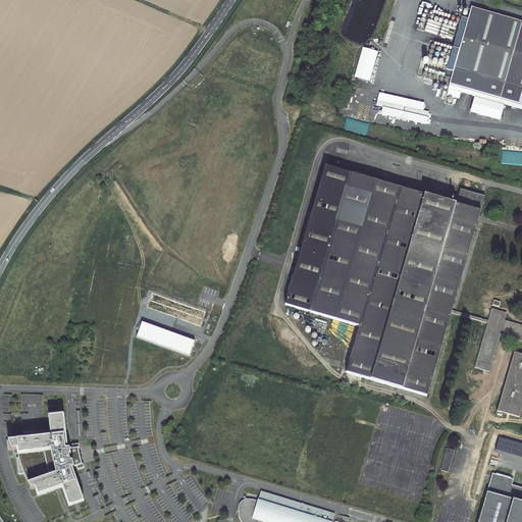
[(521,20),(472,6),(450,82),(521,103),(521,20)]
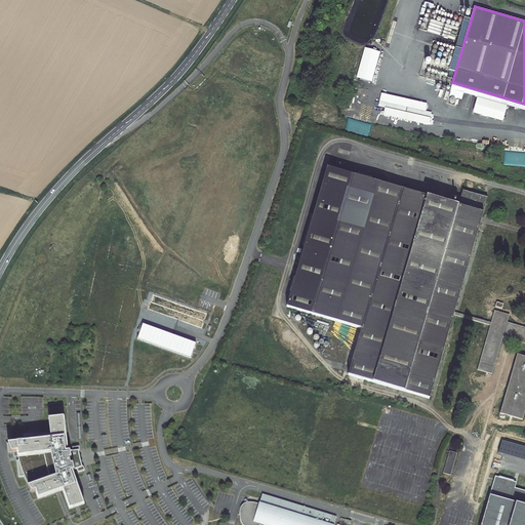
[(427,11),(419,28),(423,30),(432,13),(427,11)]
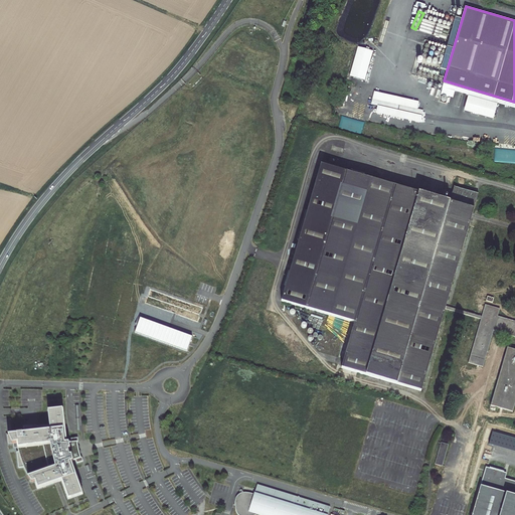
[(514,104),(445,82),(444,89),(514,109),(514,104)]
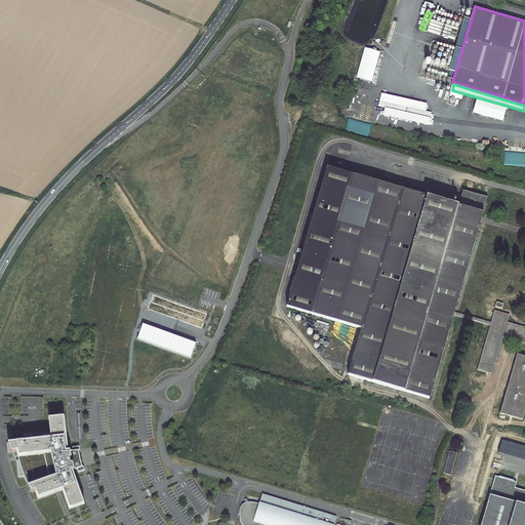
[(379,101),(378,107),(430,118),(431,112),(379,101)]
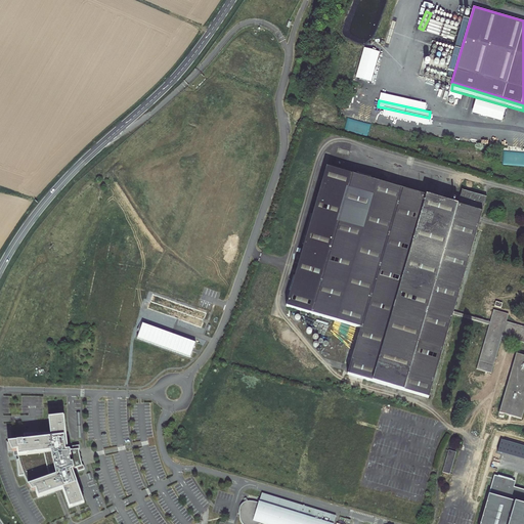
[(455,309),(481,220),(487,197),(463,189),(457,204),(328,166),(313,214),(311,213),(303,244),(305,245),(287,305),(361,328),(348,374),(364,378),(430,398),(453,314),(489,325),(477,368),(492,374),(504,337),(523,342),(523,354),(517,352),(498,412),(523,419),(523,412),(523,325),(508,320),(510,314),(494,309),(491,320),(455,309)]
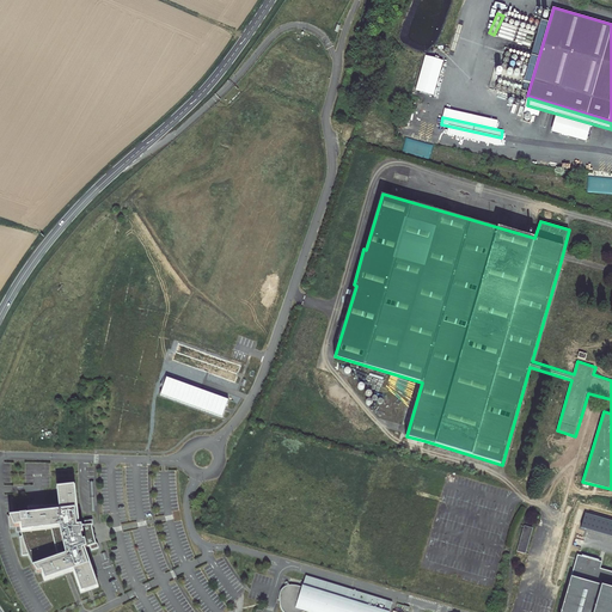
[(74,487),(59,488),(61,512),(59,512),(57,506),(29,509),(30,518),(10,519),(11,530),(17,530),(17,534),(22,534),(23,538),(20,538),(23,557),(29,557),(36,569),(38,574),(42,573),(46,582),(74,571),(83,593),(98,587),(84,550),(90,548),(91,551),(99,549),(97,544),(96,545),(95,538),(93,532),(92,526),(93,526),(93,521),(85,521),(86,526),(79,527),(74,487)]
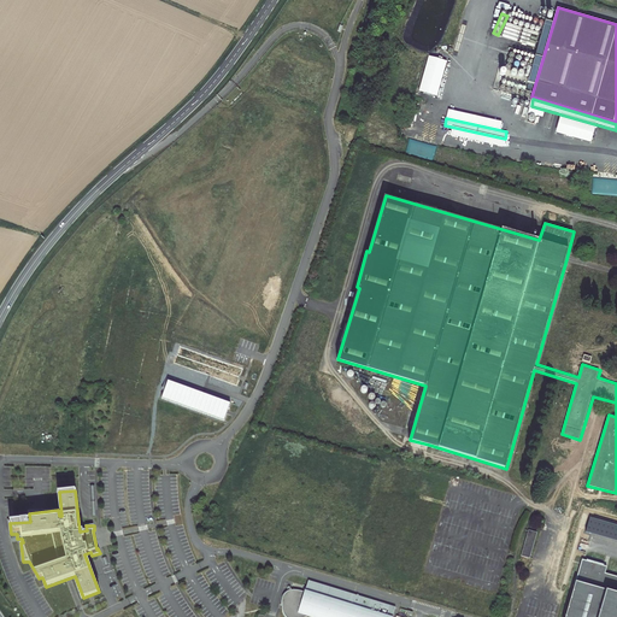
[(616,523),(591,516),(586,532),(616,539),(616,523)]
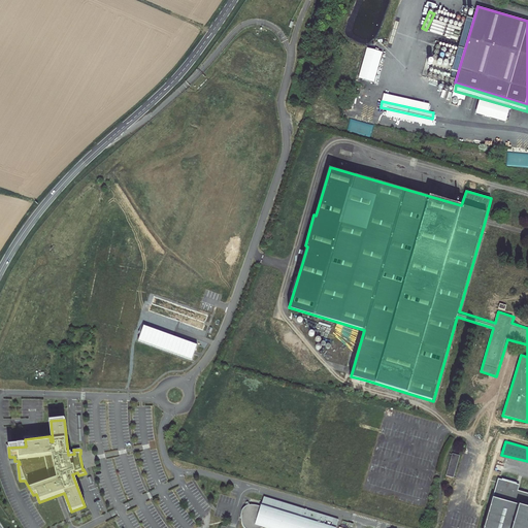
[(452,453),(444,474),(454,477),(460,455),(452,453)]
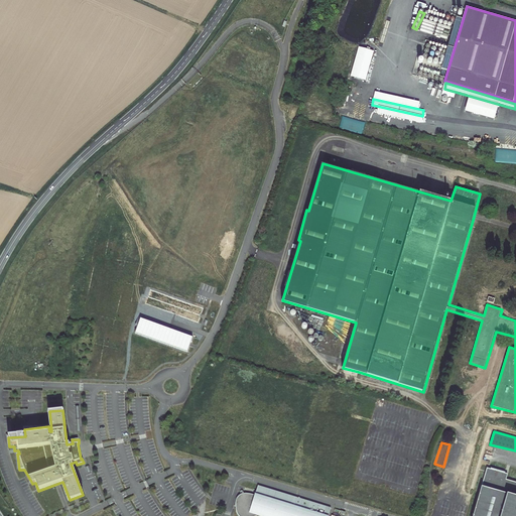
[(471,515),(515,515),(515,495),(515,496),(515,492),(515,481),(505,479),(507,474),(504,473),(490,469),(486,468),(471,515)]
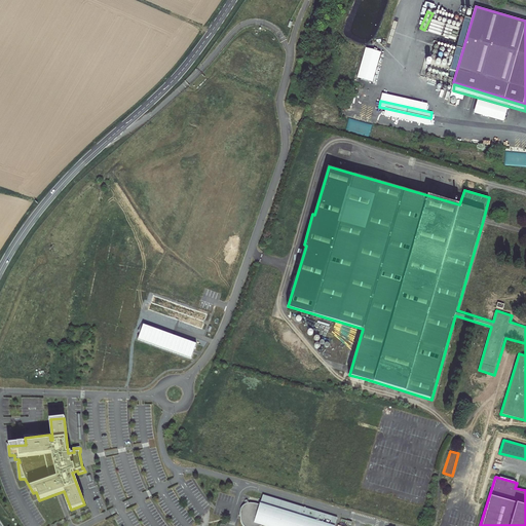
[(333,525),(336,518),(261,495),(253,523),(263,525),(333,525)]
